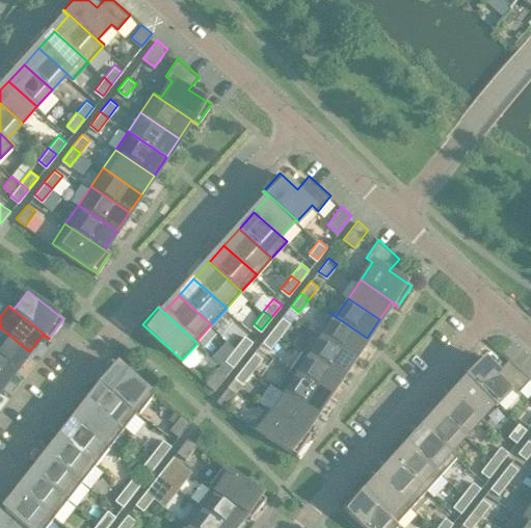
[(354,357),(367,338),(328,312),(316,331),(354,357)]
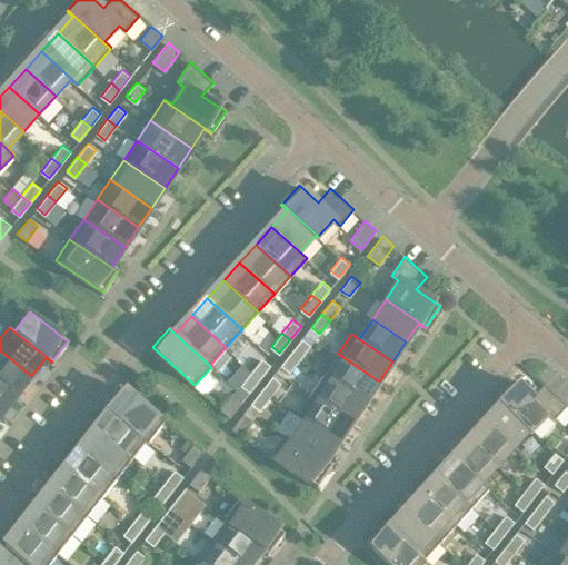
[(291,352),(300,358),(311,345),(302,338),(291,352)]
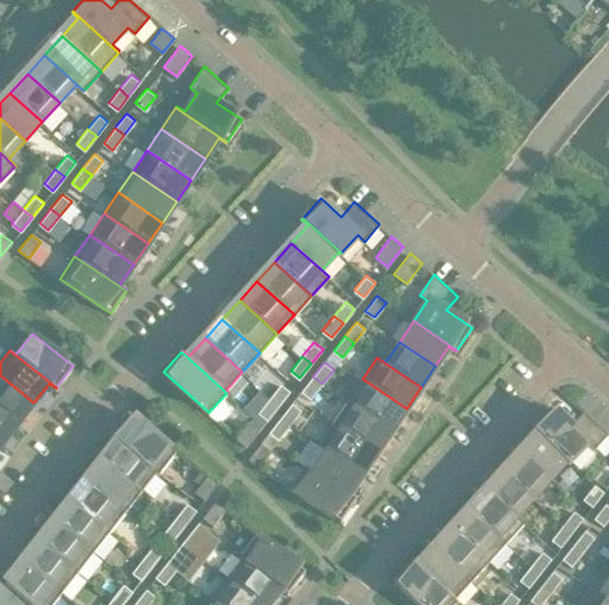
[(33,403),(0,375),(0,407),(18,422),(33,403)]
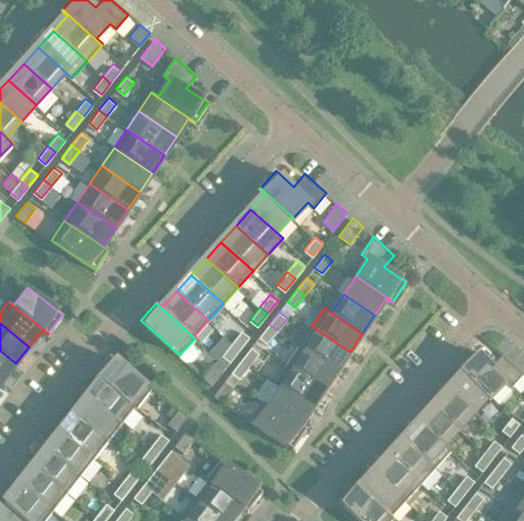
[(277,330),(269,324),(259,336),(267,343),(277,330)]
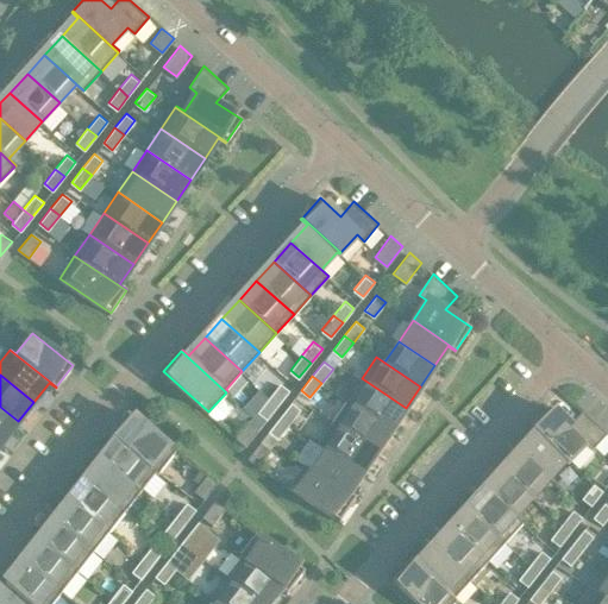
[(362,378),(346,400),(390,429),(406,408),(362,378)]
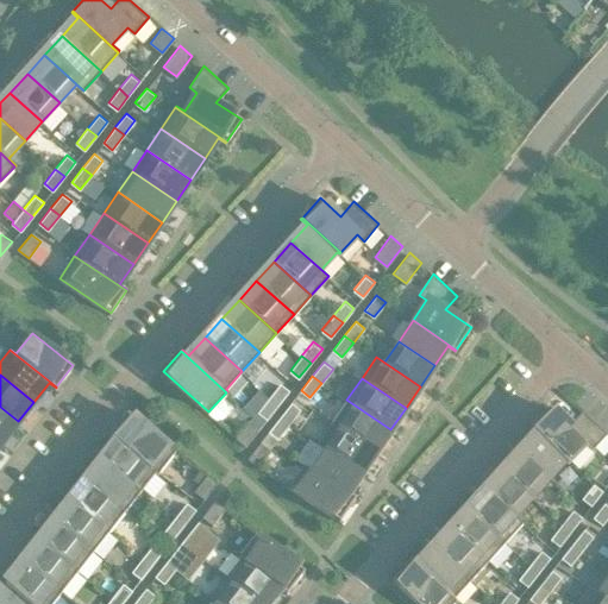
[(270,396),(279,403),(290,389),(281,382),(270,396)]
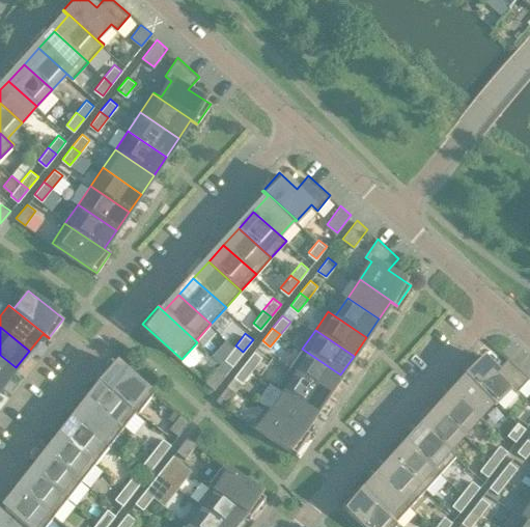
[(243,352),(235,345),(225,358),(233,364),(243,352)]
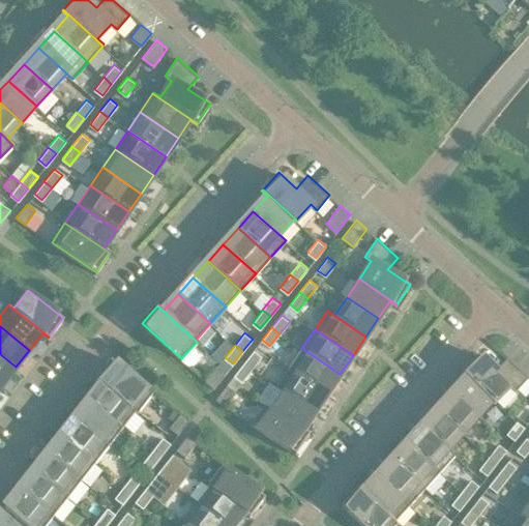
[(327,392),(340,374),(301,348),(301,349),(309,353),(296,371),(327,392)]
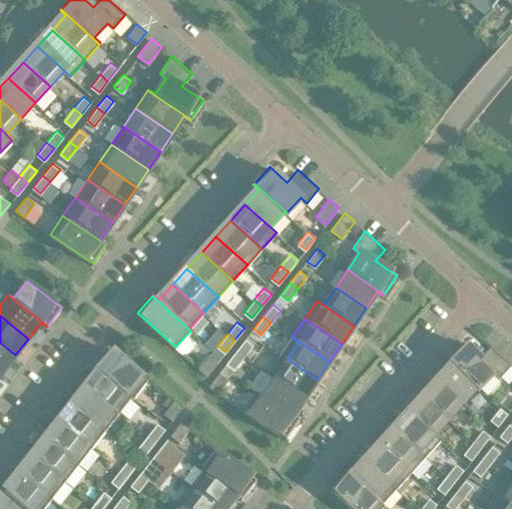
[(236,351),(243,357),(253,345),(245,339),(236,351)]
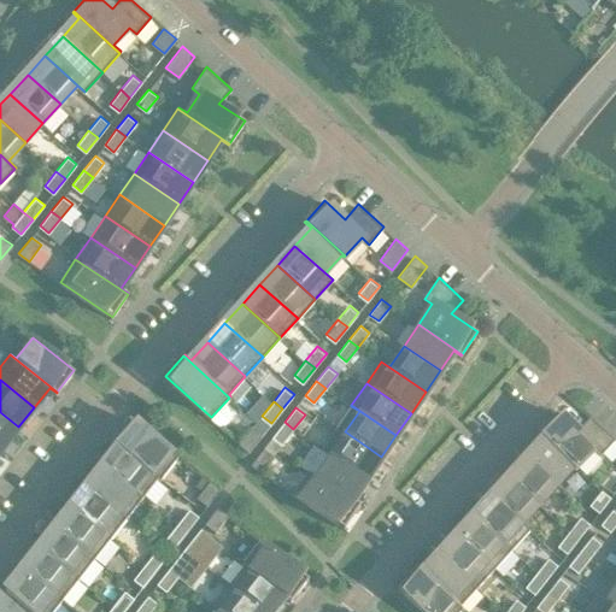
[(538,431),(578,466),(593,448),(600,454),(615,439),(615,436),(591,415),(578,430),(556,411),(538,431)]
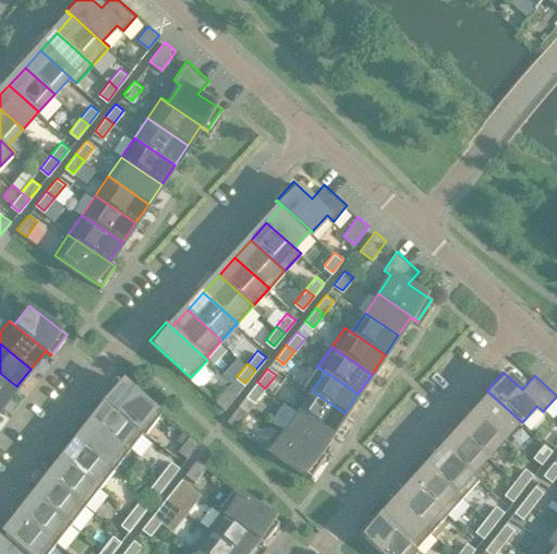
[(0,404),(2,405),(16,386),(0,373),(0,404)]
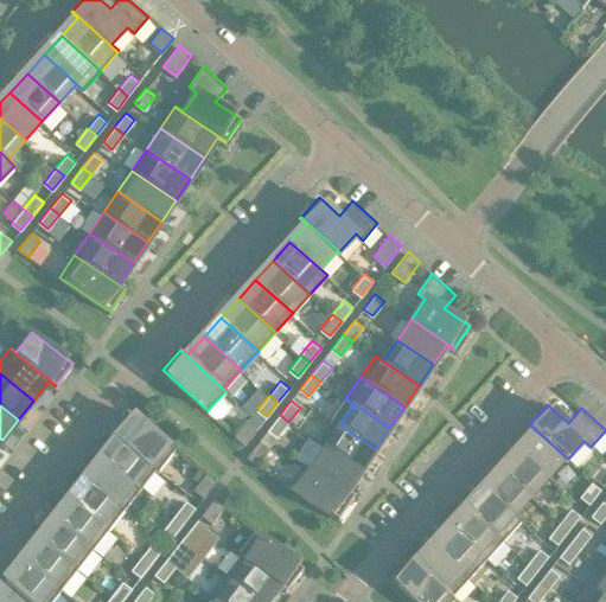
[(110,431),(159,469),(176,448),(127,410),(110,431)]
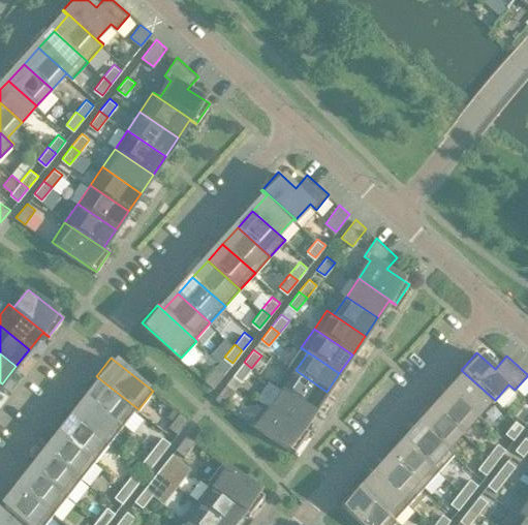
[(251,368),(244,362),(234,374),(242,380),(251,368)]
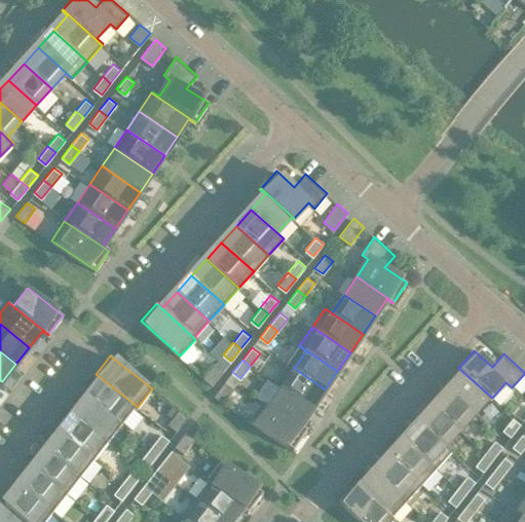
[(282,386),(312,408),(325,389),(294,368),(287,363),(274,381),(282,386)]
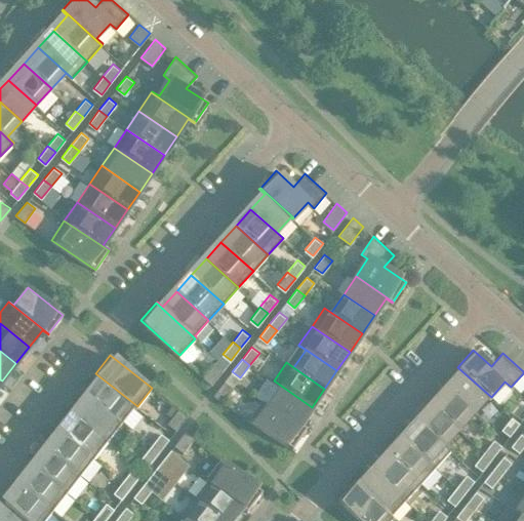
[(214,363),(203,376),(211,385),(223,370),(214,363)]
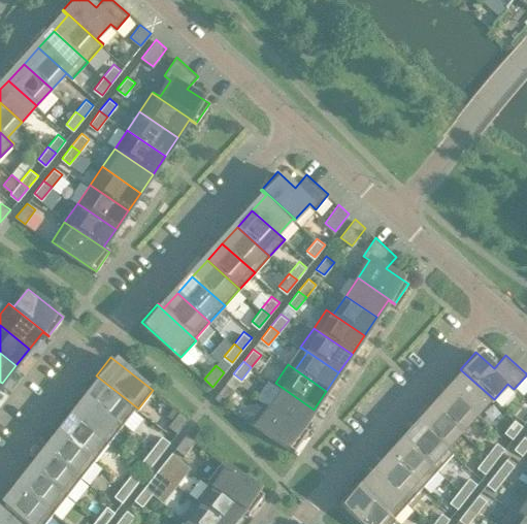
[(494,399),(460,369),(459,370),(464,375),(451,390),(476,414),(491,398),(493,400),(494,399)]
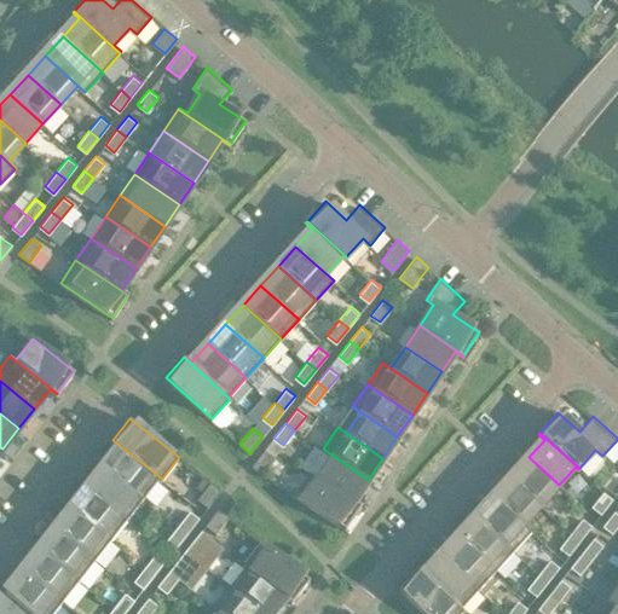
[(103,465),(144,497),(159,479),(161,480),(162,479),(113,440),(111,441),(119,446),(103,465)]
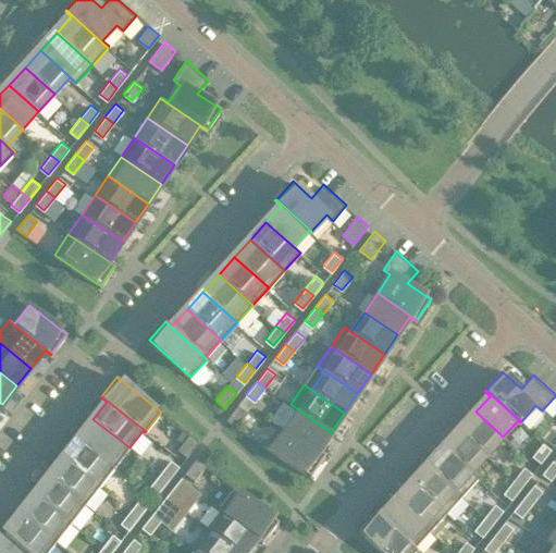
[(227,418),(236,426),(248,412),(238,404),(227,418)]
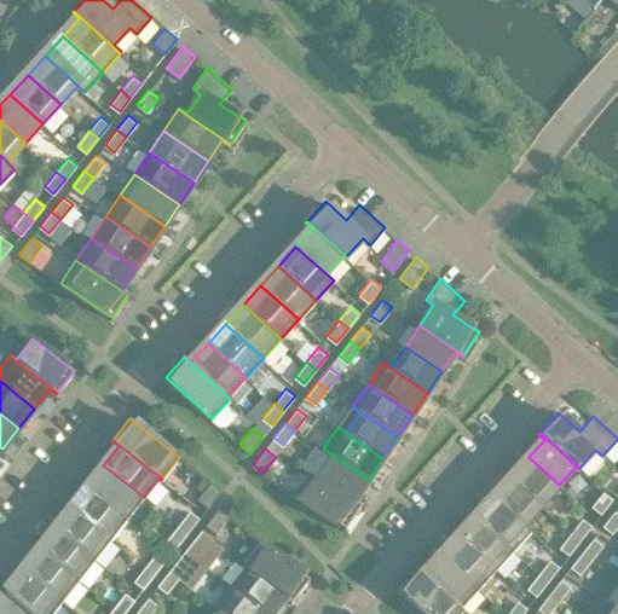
[(309,470),(361,507),(362,505),(354,500),(368,480),(331,455),(317,475),(310,470),(309,470)]
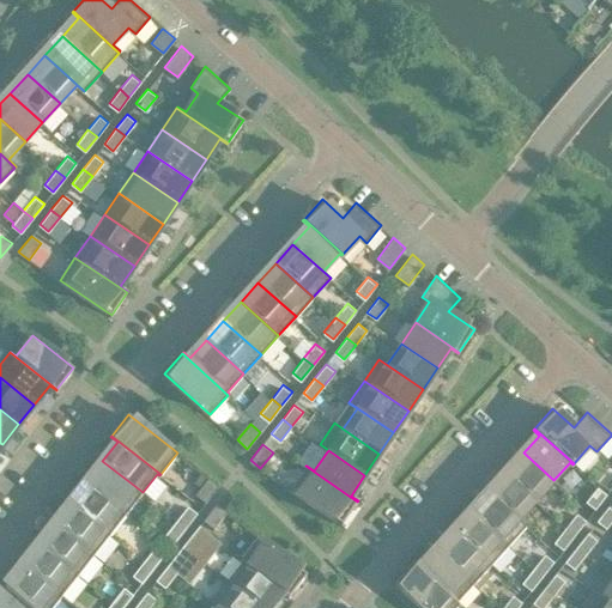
[(537,499),(553,480),(523,453),(506,472),(537,499)]
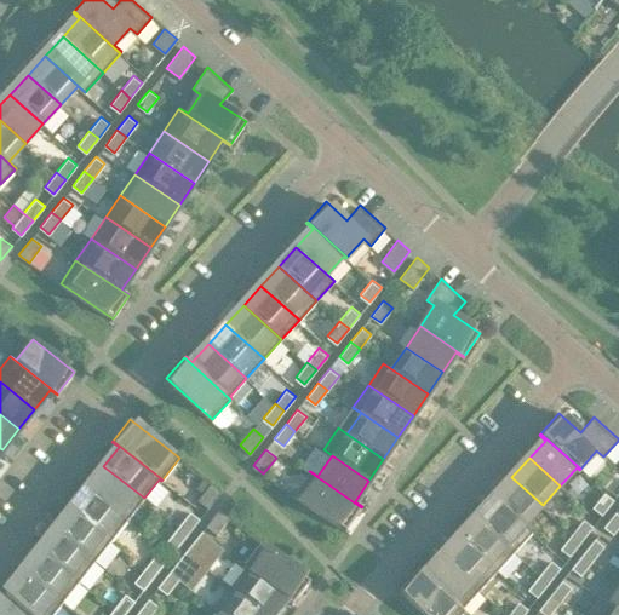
[(87,487),(127,518),(129,518),(121,512),(136,493),(143,499),(144,498),(103,466),(87,487)]
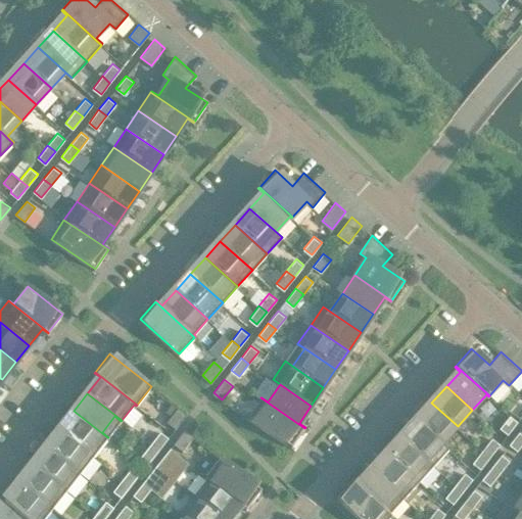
[(304,428),(261,397),(247,417),(291,446),(304,428)]
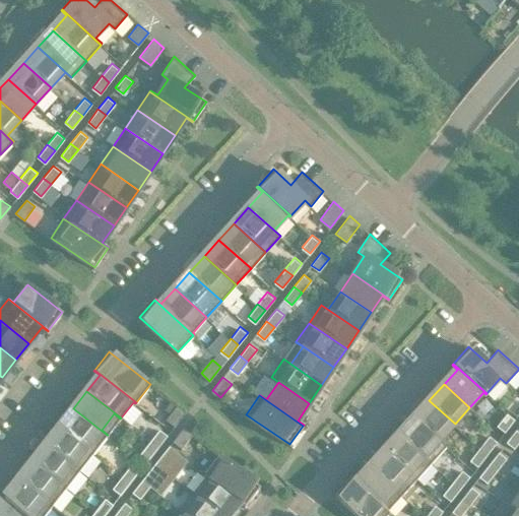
[(429,400),(414,416),(446,446),(447,445),(441,440),(455,424),(429,400)]
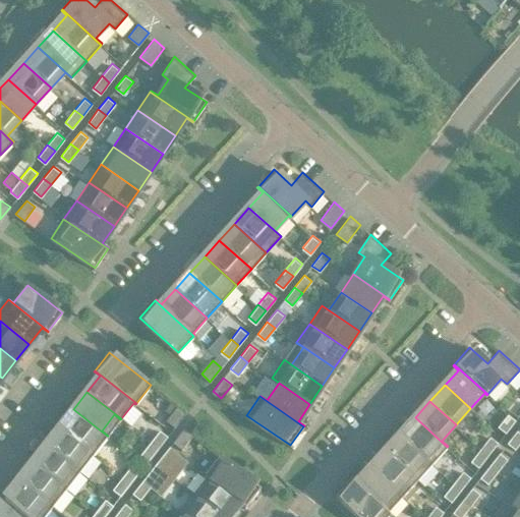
[(175,426),(186,412),(177,406),(166,419),(175,426)]
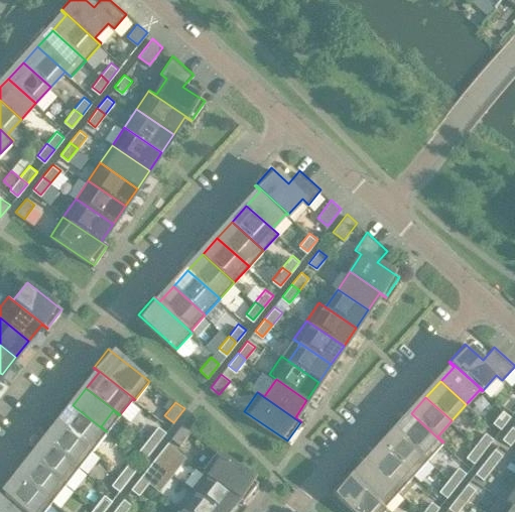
[(106,431),(73,405),(59,422),(93,449),(106,431)]
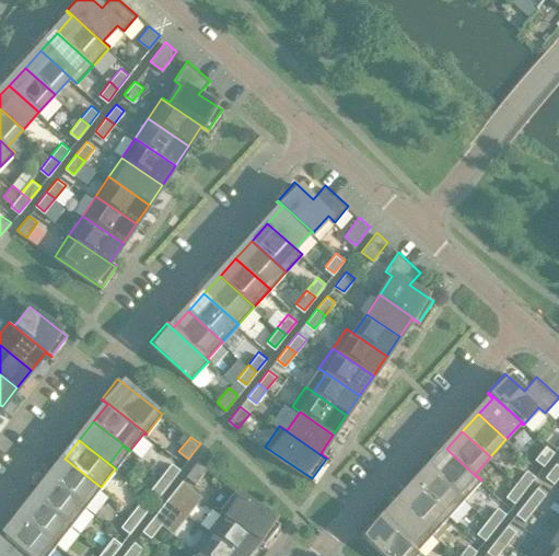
[(535,458),(544,464),(555,451),(546,444),(535,458)]
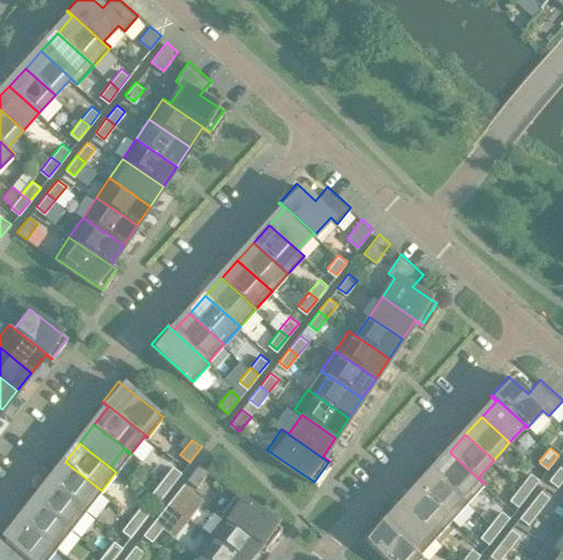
[(450,452),(433,470),(468,502),(484,484),(450,452)]
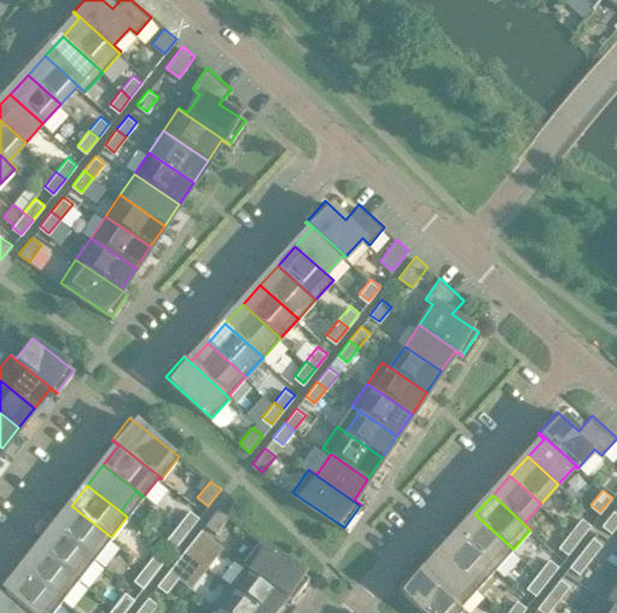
[(54,526),(95,558),(111,537),(71,506),(54,526)]
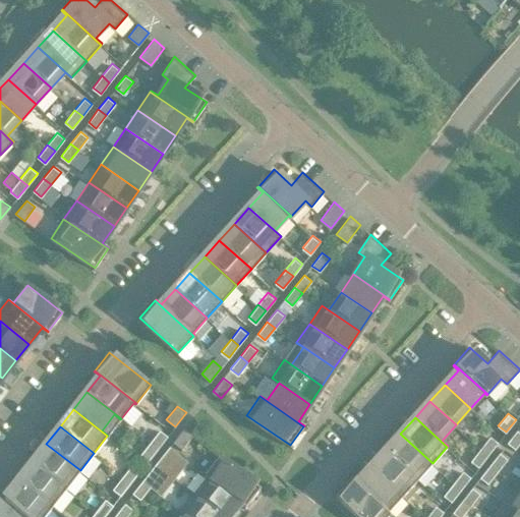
[(182,448),(193,435),(184,427),(173,442),(182,448)]
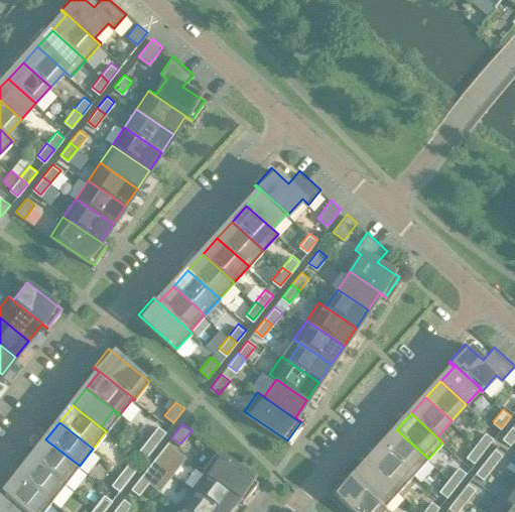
[(149,437),(156,443),(166,431),(158,425),(149,437)]
